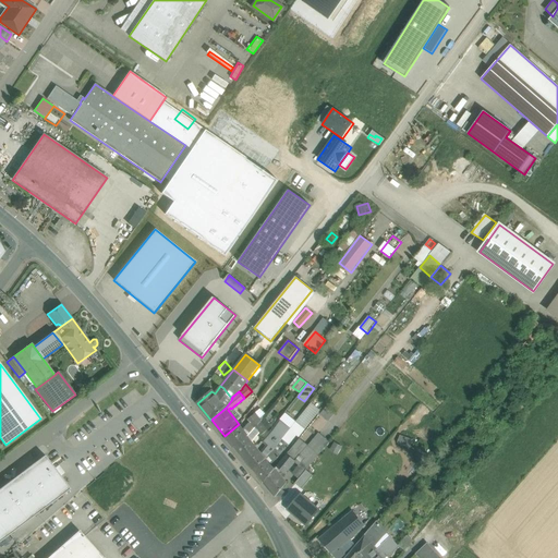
[(311,403),(296,422),(305,429),(319,411),(311,403)]
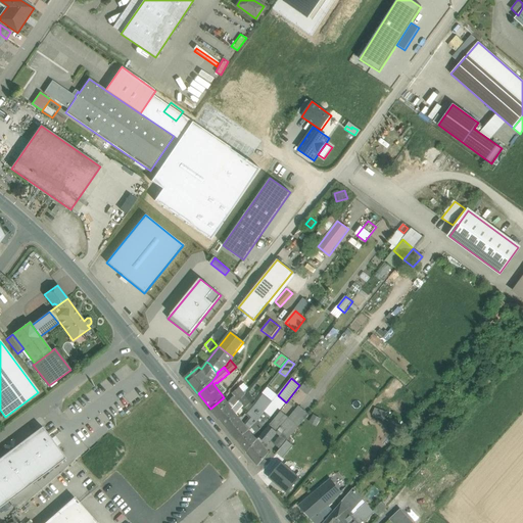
[(243,395),(238,388),(232,393),(235,396),(239,401),(244,395),(243,395)]
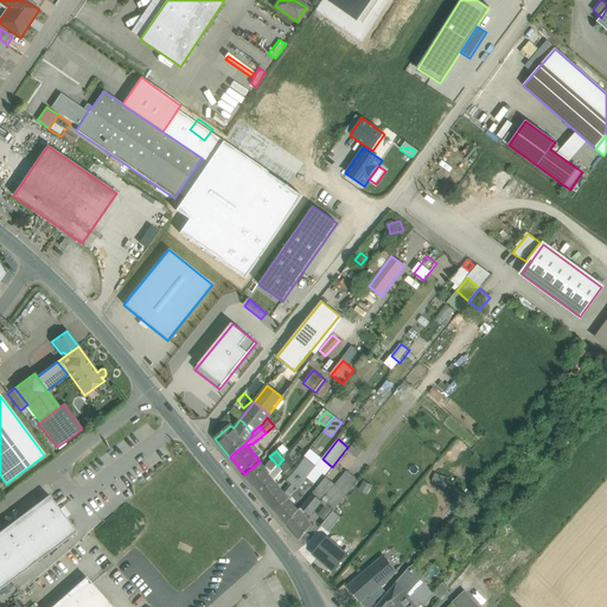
[(294,464),(287,454),(282,459),(283,459),(291,467),(294,464)]
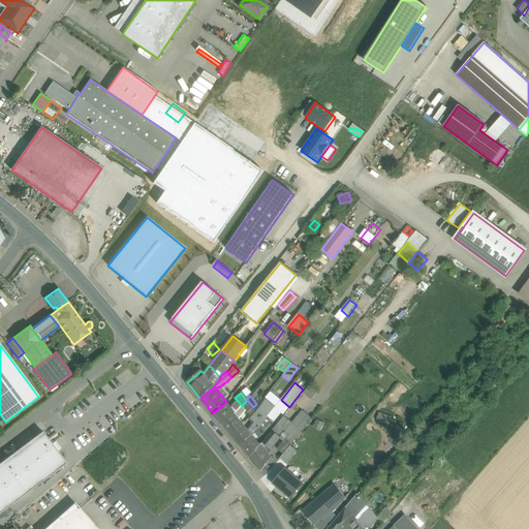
[(243,424),(230,434),(240,445),(252,435),(258,427),(263,421),(268,416),(275,406),(265,398),(257,408),(249,417),(254,423),(248,430),(243,424)]
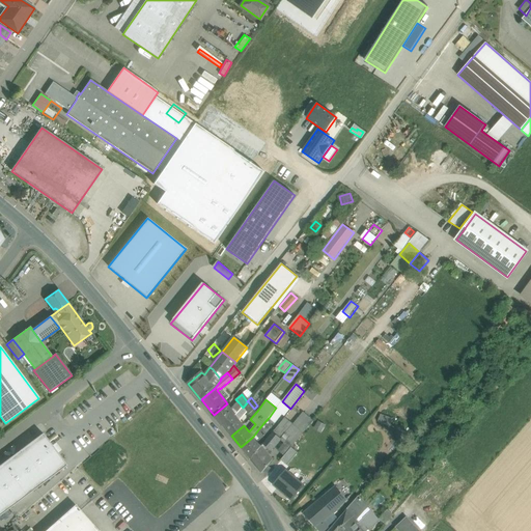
[(254,409),(248,401),(243,408),(247,413),(248,415),(254,410),(254,409)]
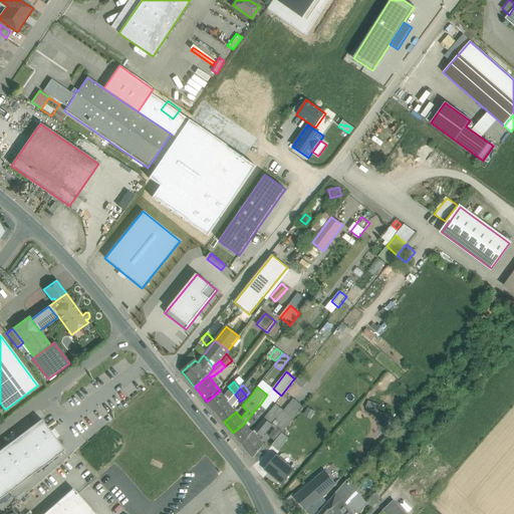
[(220,393),(208,403),(216,413),(228,402),(235,395),(231,390),(224,397),(220,393)]
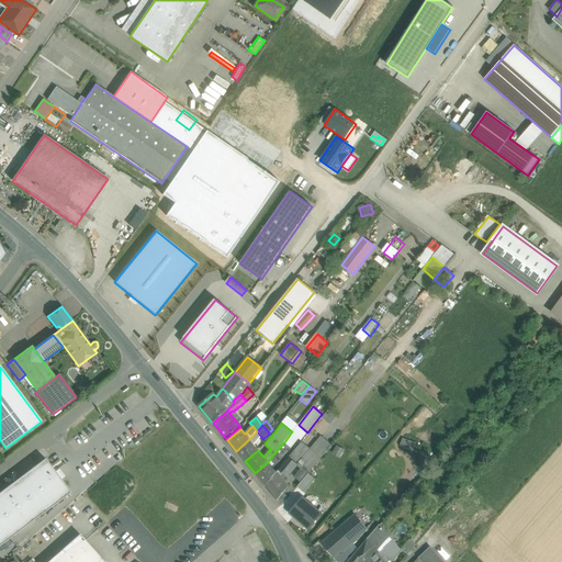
[(249,439),(236,451),(245,461),(258,450),(254,445),(261,437),(257,431),(249,439)]
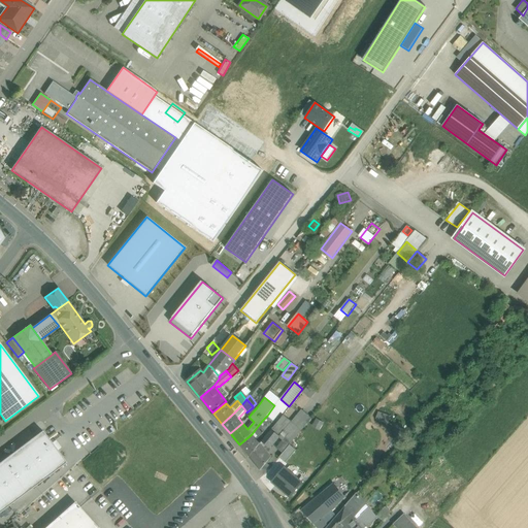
[(267,416),(273,421),(282,411),(274,405),(267,416)]
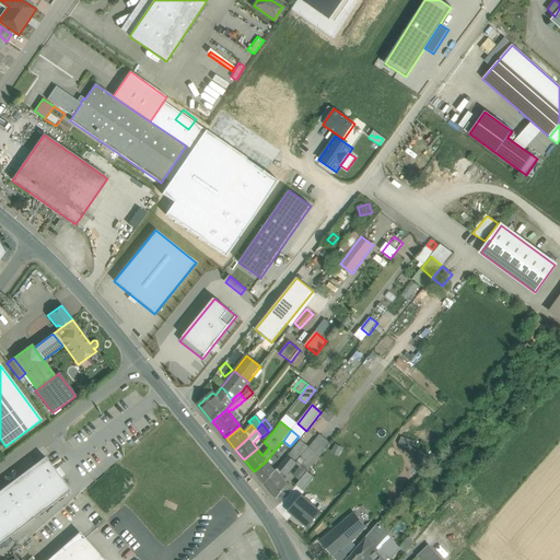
[(308,447),(318,458),(330,444),(319,435),(308,447)]
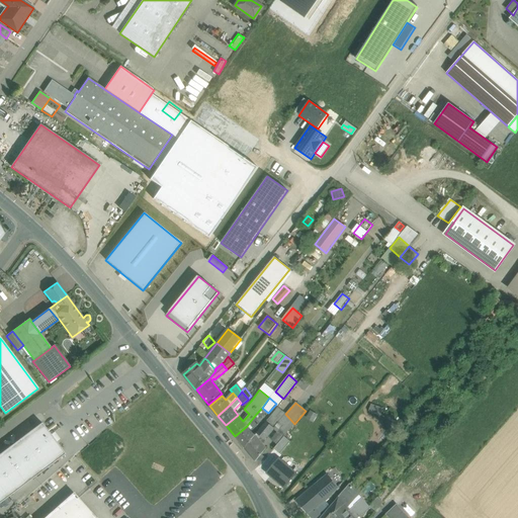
[(368,411),(379,413),(380,407),(369,404),(368,411)]
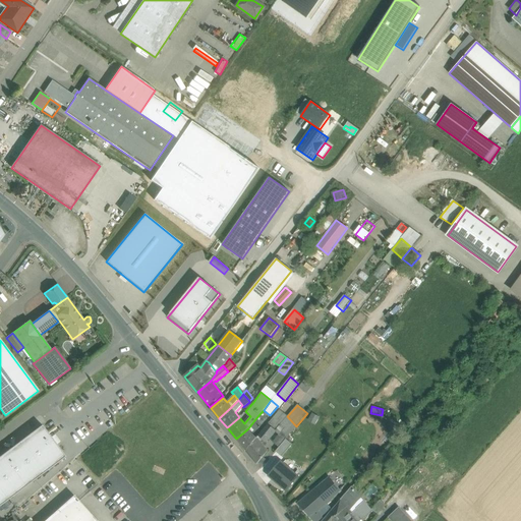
[(270,415),(264,410),(259,414),(266,421),(270,416),(270,415)]
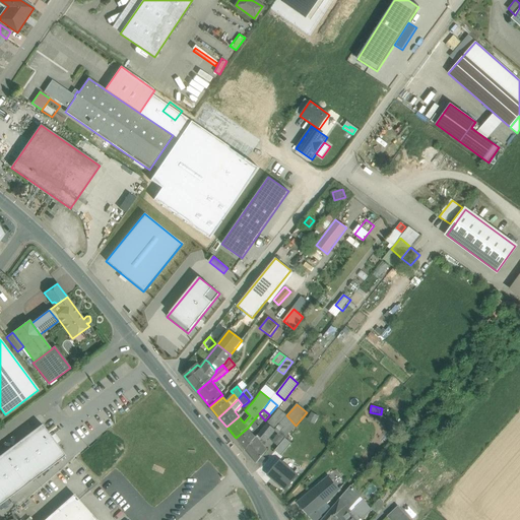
[(280,421),(280,423),(282,418),(285,415),(278,409),(272,417),(279,424),(280,421)]
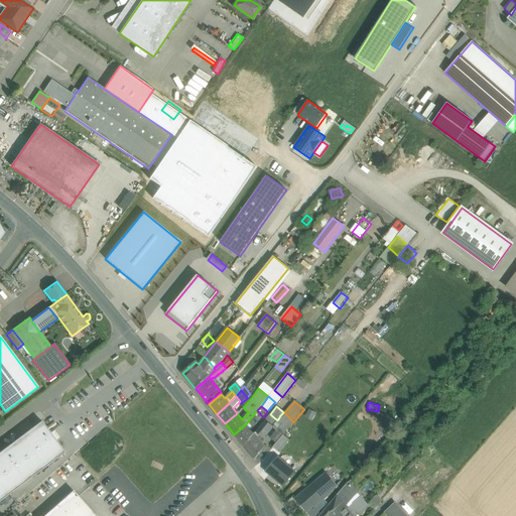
[(263,417),(257,410),(252,416),(258,423),(264,419),(263,417)]
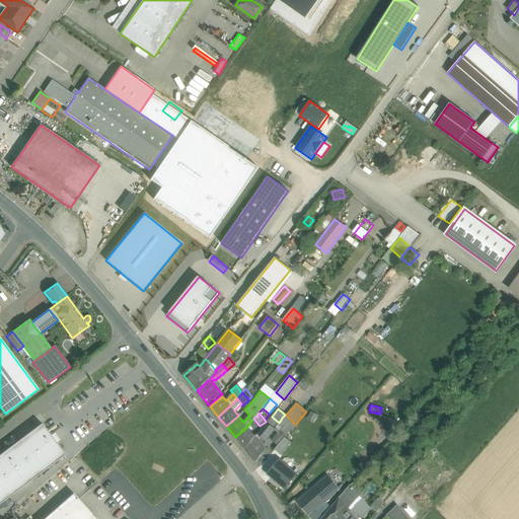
[(286,425),(274,441),(276,442),(279,444),(295,425),(286,415),(285,415),(282,418),(280,422),(286,425)]
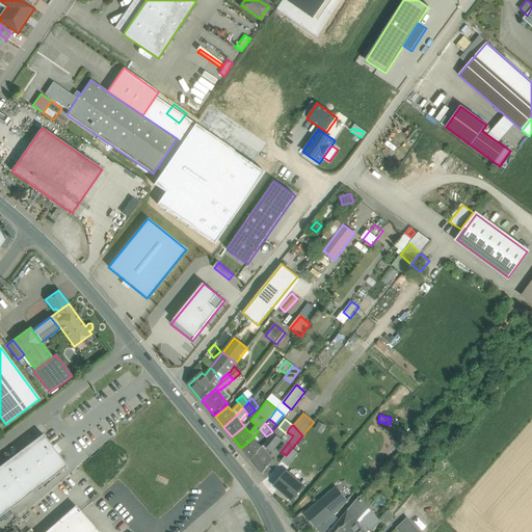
[(286,433),(278,427),(273,434),(281,441),(286,433)]
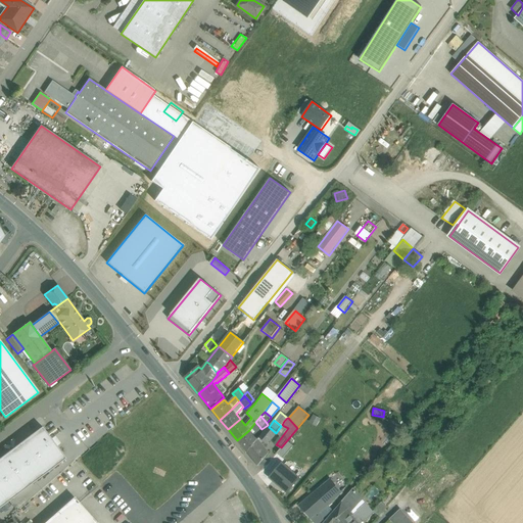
[(249,430),(237,440),(246,452),(256,439),(253,435),(262,429),(255,422),(249,430)]
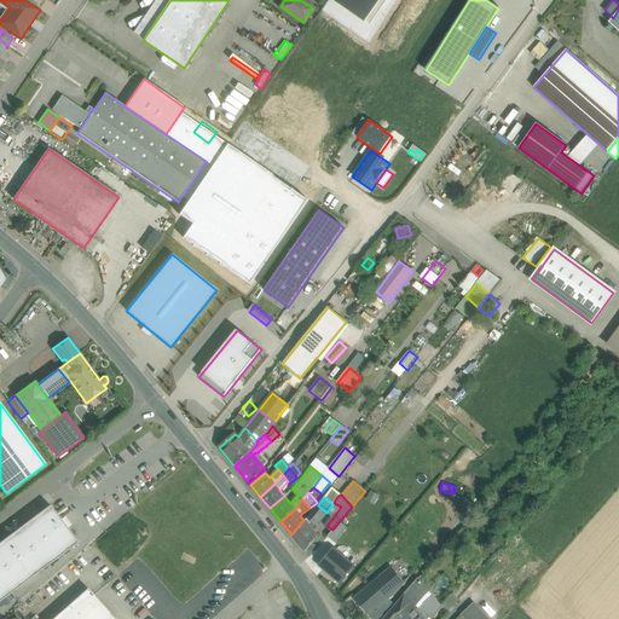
[(50,505),(0,542),(0,601),(77,543),(50,505)]
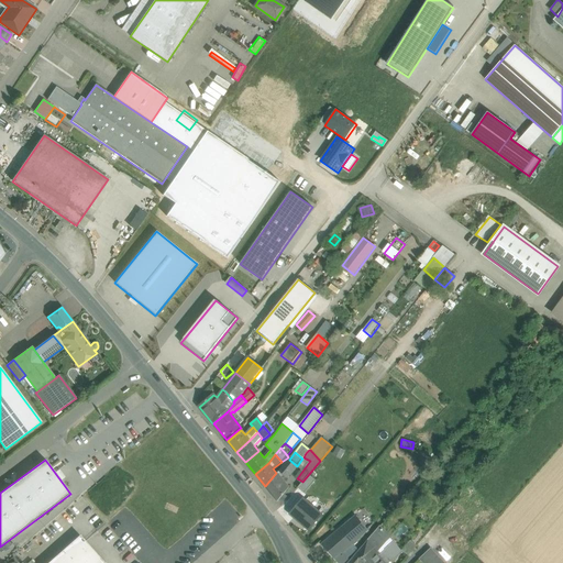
[(289,460),(278,473),(286,483),(289,477),(290,478),(294,475),(291,473),(297,466),(289,460)]
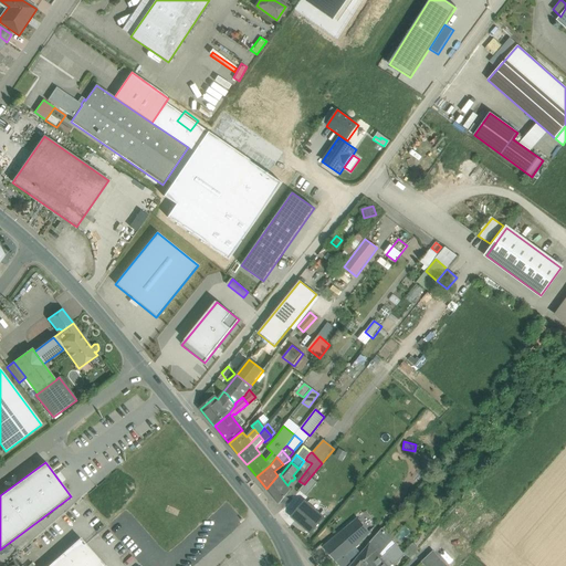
[(287,485),(280,475),(268,490),(280,504),(291,491),(287,485)]
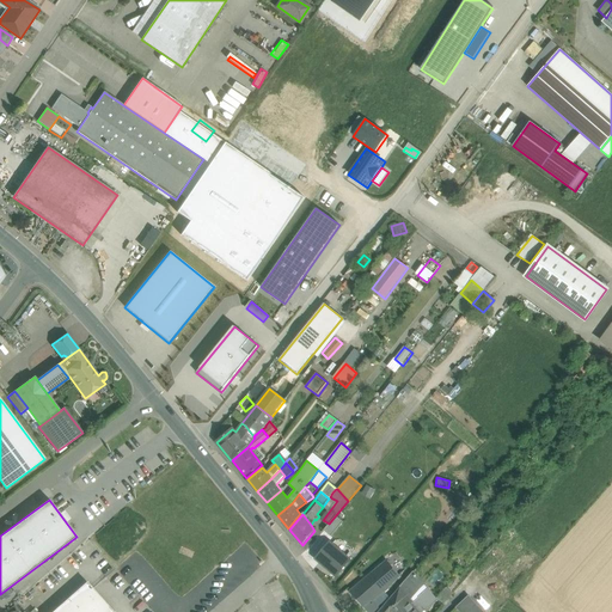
[(349,560),(330,543),(316,560),(336,576),(349,560)]
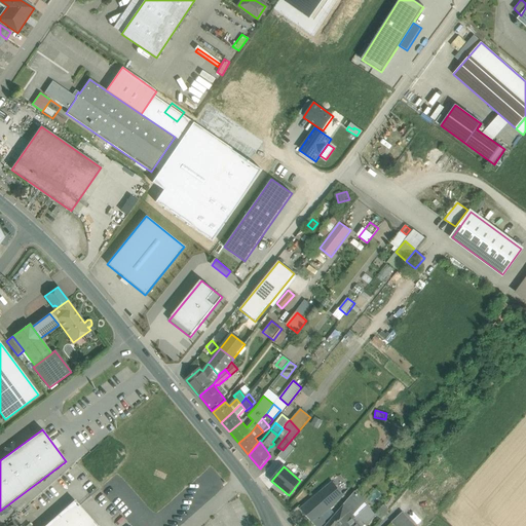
[(326,479),(316,468),(310,474),(320,484),(326,479)]
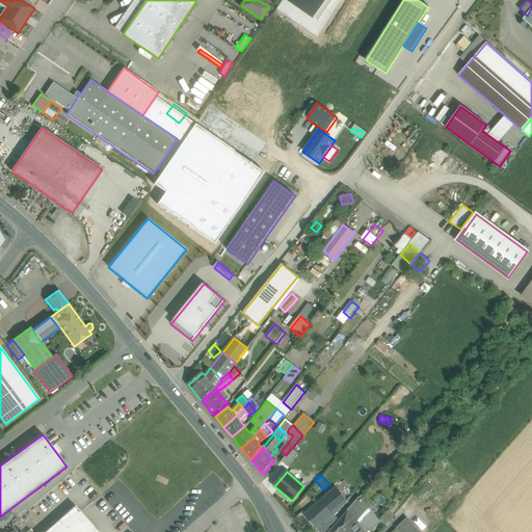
[(337,487),(304,514),(317,530),(338,511),(347,501),(337,487)]
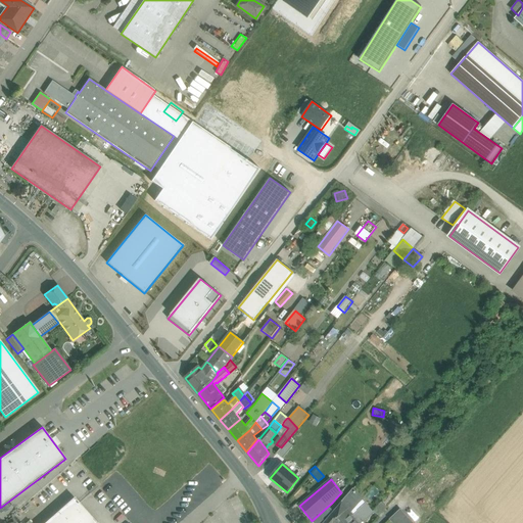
[(352,489),(342,502),(351,514),(354,510),(364,500),(352,489)]
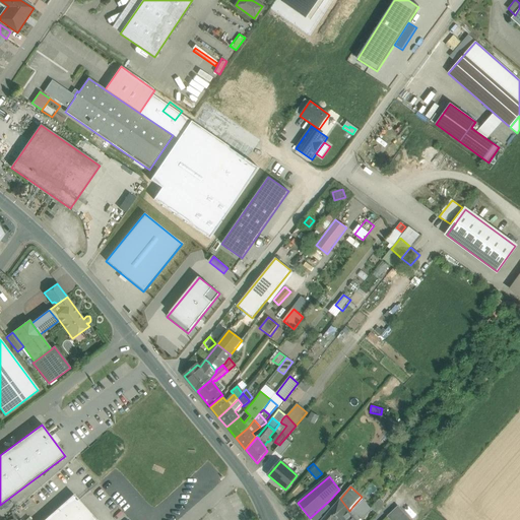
[(95,519),(73,495),(44,519),(95,519)]
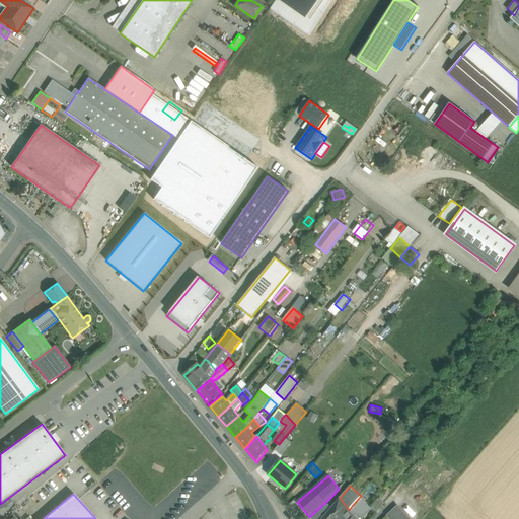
[(349,510),(340,498),(320,518),(361,518),(363,518),(352,506),(349,510)]
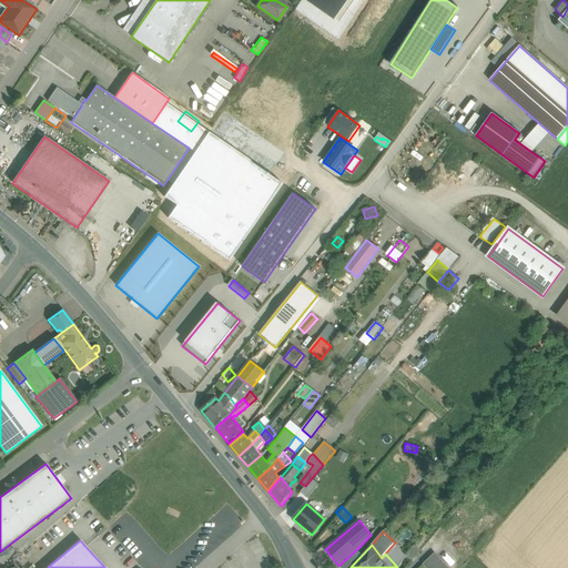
[(414,545),(405,555),(412,560),(421,551),(414,545)]
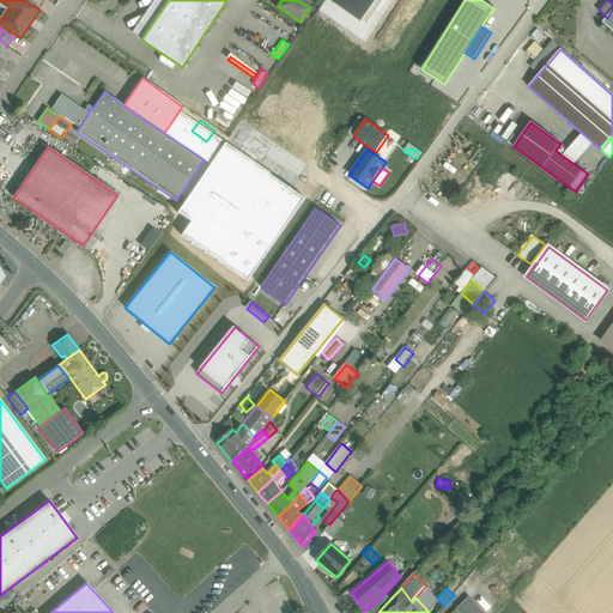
[(484,612),(469,598),(457,610),(461,612),(484,612)]
